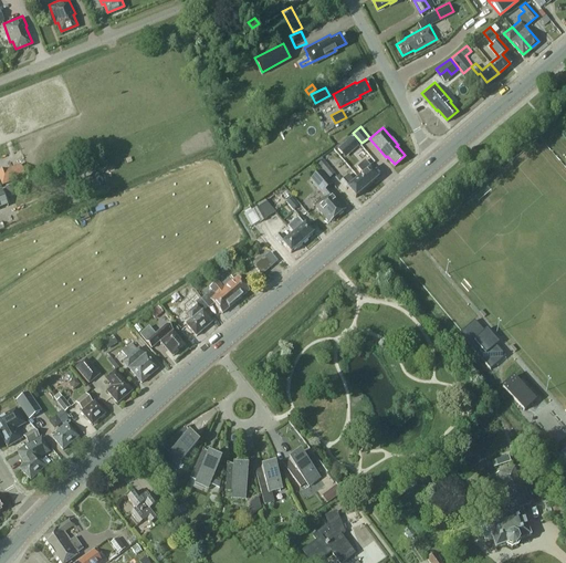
[(337,146),(345,155),(359,143),(350,134),(337,146)]
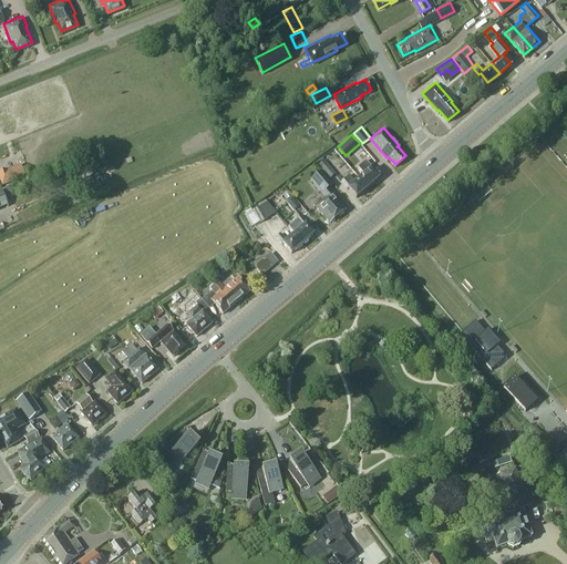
[(318,162),(330,176),(336,172),(323,157),(318,162)]
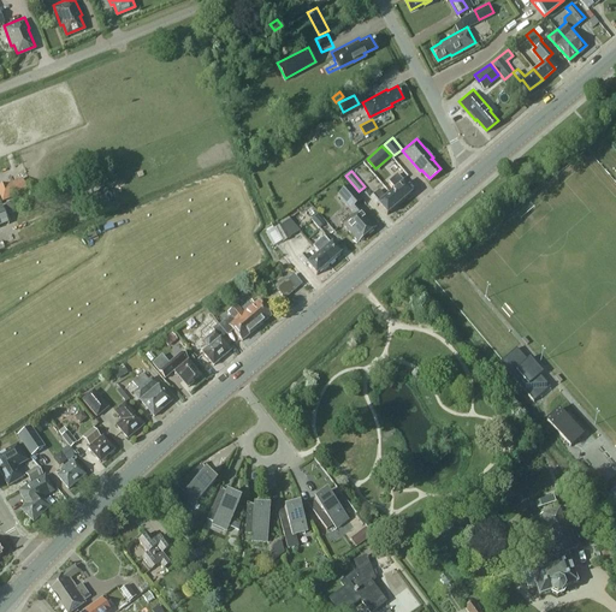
[(390,191),(398,201),(412,190),(402,180),(403,179),(397,172),(389,179),(395,186),(390,191)]
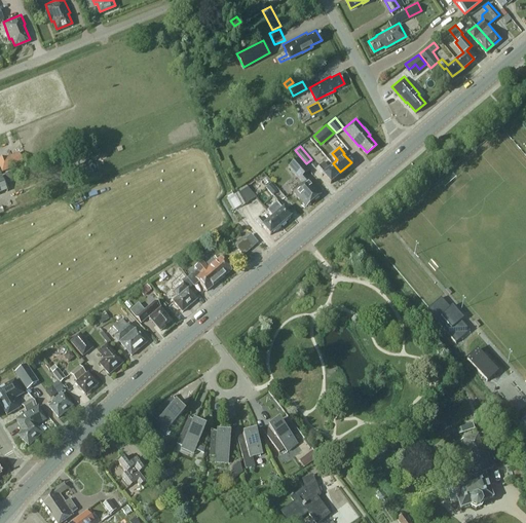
[(19,151),(0,157),(0,164),(2,170),(23,162),(19,151)]
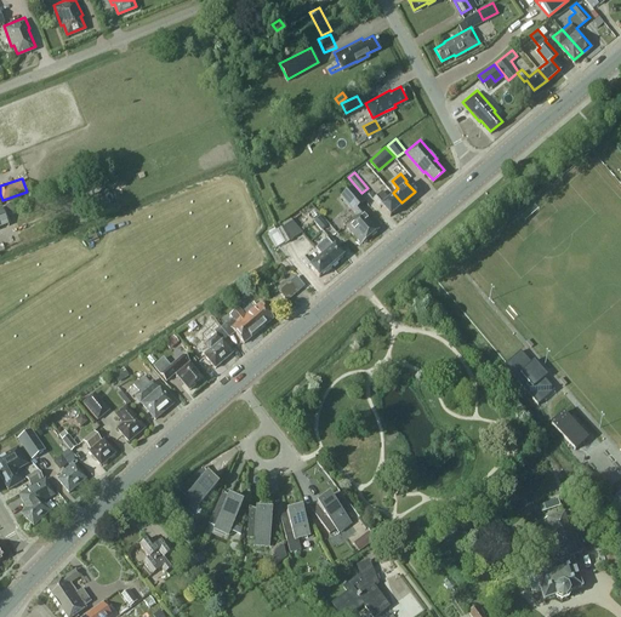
[(370,218),(362,209),(358,204),(363,199),(351,184),(340,194),(357,213),(345,223),(353,233),(354,232),(362,241),(377,227),(370,218)]
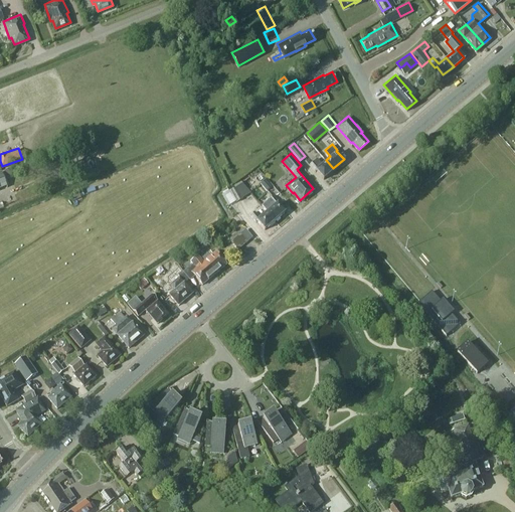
[(323,177),(333,168),(326,160),(321,164),(316,157),(309,163),(314,170),(316,168),(323,177)]
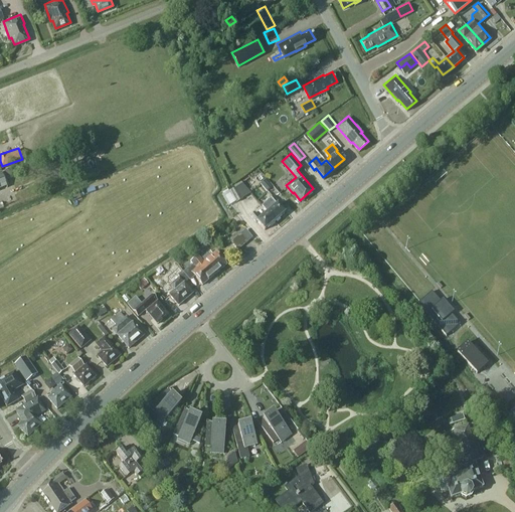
[(260,181),(267,189),(272,184),(265,177),(260,181)]
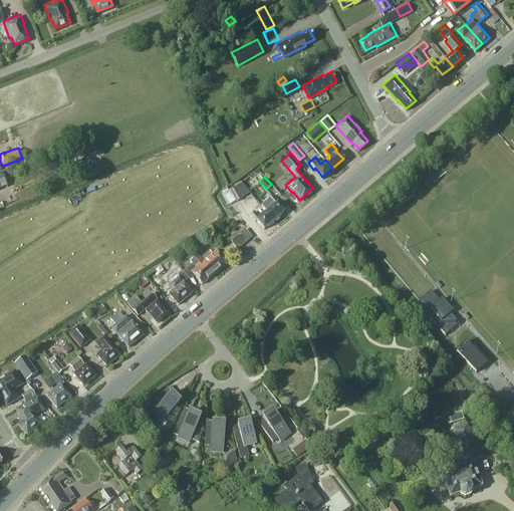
[(229,188),(236,200),(251,191),(241,180),(233,184),(234,185),(229,188)]
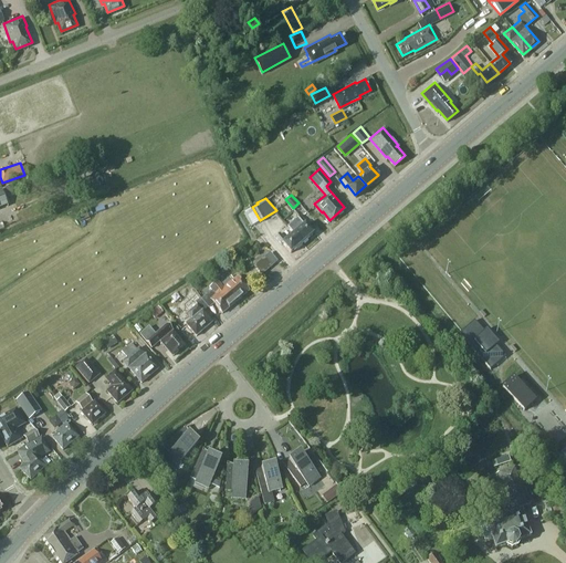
[(76,209),(82,220),(94,215),(88,204),(76,209)]
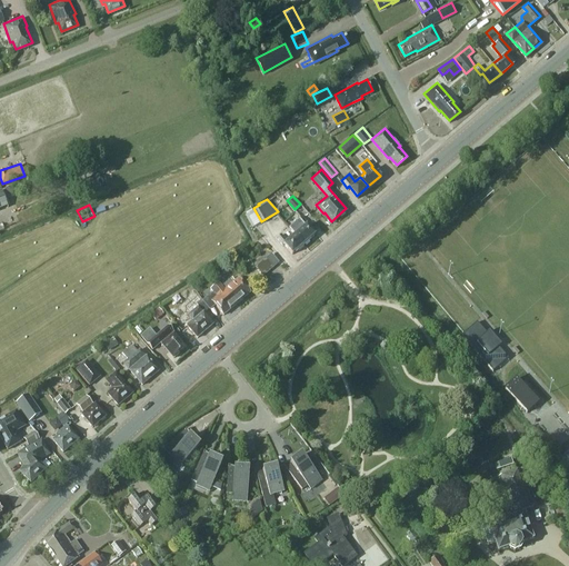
[(303,226),(295,232),(303,241),(315,232),(307,222),(308,222),(301,215),(297,218),(303,226)]
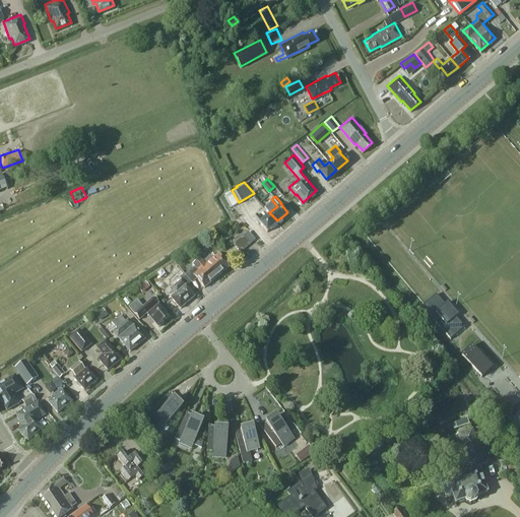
[(277,220),(269,212),(262,218),(256,212),(252,215),(259,222),(260,221),(266,230),(277,220)]
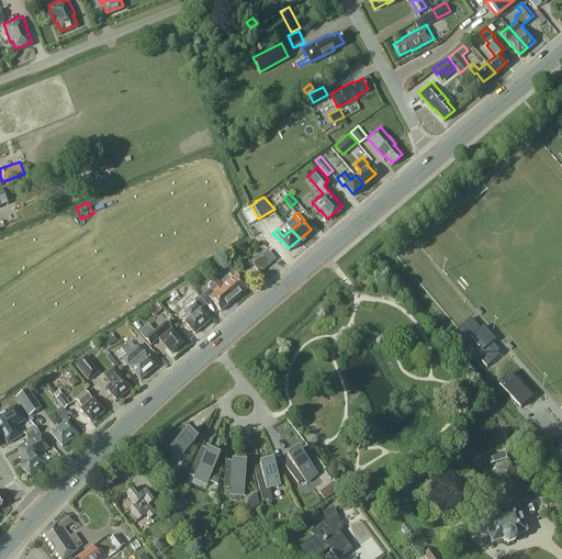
[(257,257),(265,266),(270,261),(262,253),(257,257)]
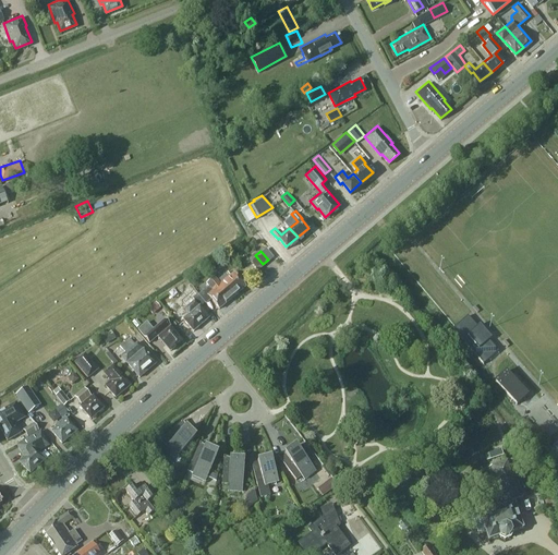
[(263,264),(255,255),(250,260),(258,268),(263,264)]
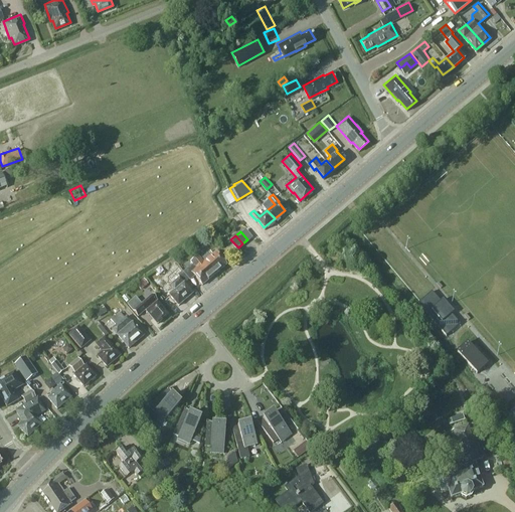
[(210,248),(201,257),(214,274),(226,264),(214,248),(212,251),(210,248)]
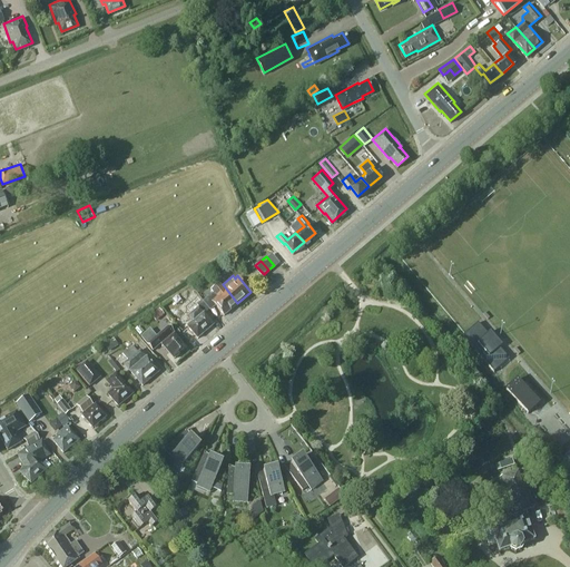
[(237,303),(219,280),(210,286),(214,290),(203,299),(210,308),(215,303),(224,313),(237,303)]
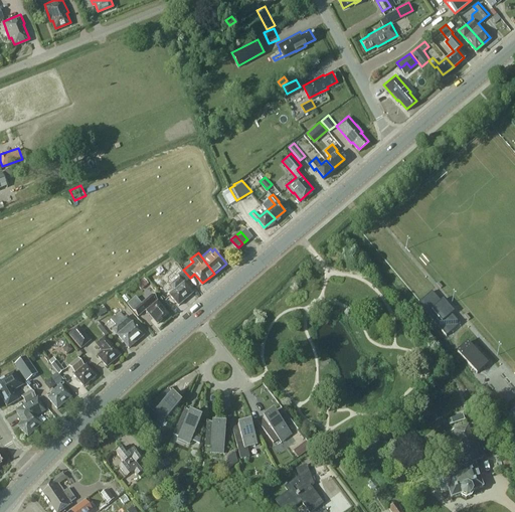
[(190,278),(183,270),(182,270),(182,269),(177,273),(170,278),(172,281),(169,283),(173,288),(169,292),(178,303),(192,291),(184,281),(188,277),(189,278),(190,278)]
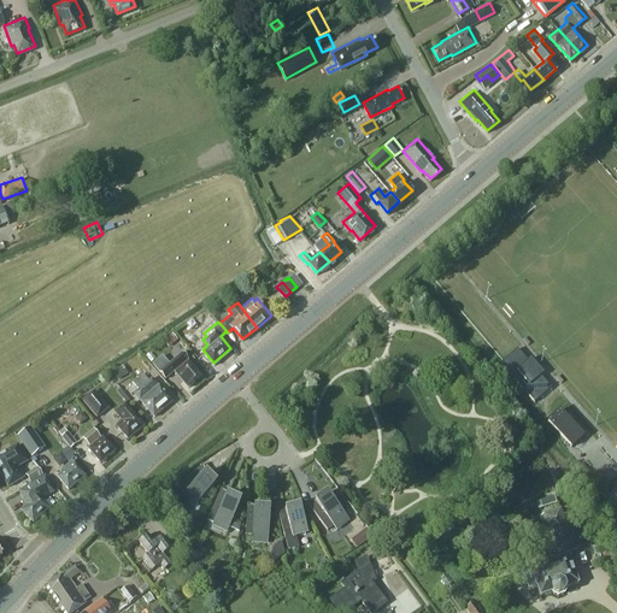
[(163,339),(169,346),(177,337),(172,331),(163,339)]
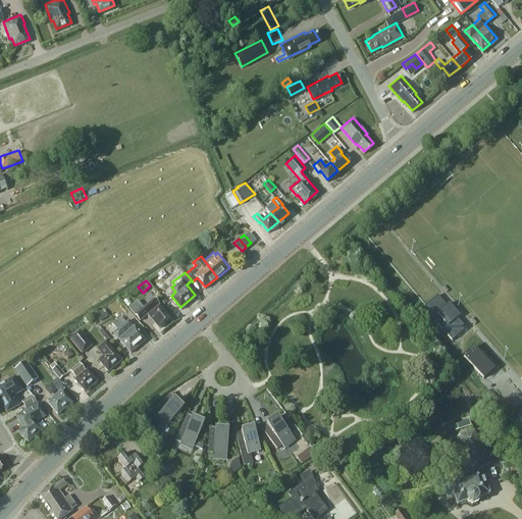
[(437,294),(422,306),(451,340),(466,326),(437,294)]
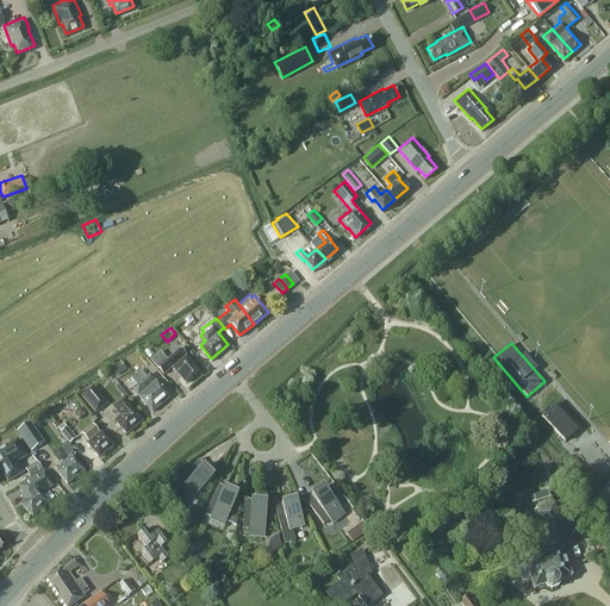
[(160,349),(150,357),(161,372),(172,363),(186,381),(199,370),(191,361),(192,360),(180,344),(166,356),(160,349)]
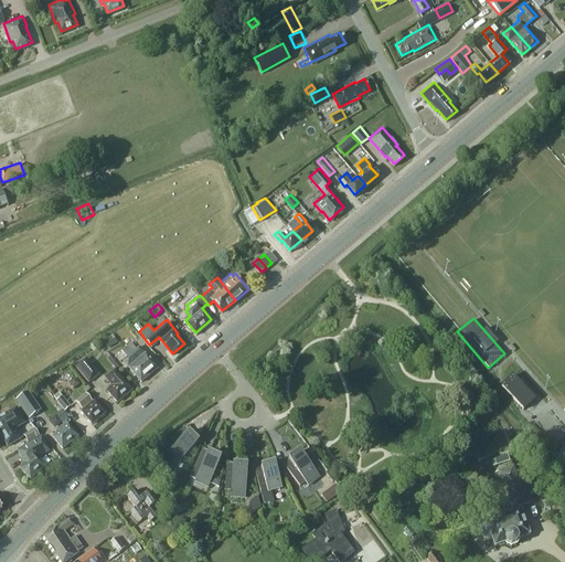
[(107,346),(117,340),(113,332),(103,339),(107,346)]
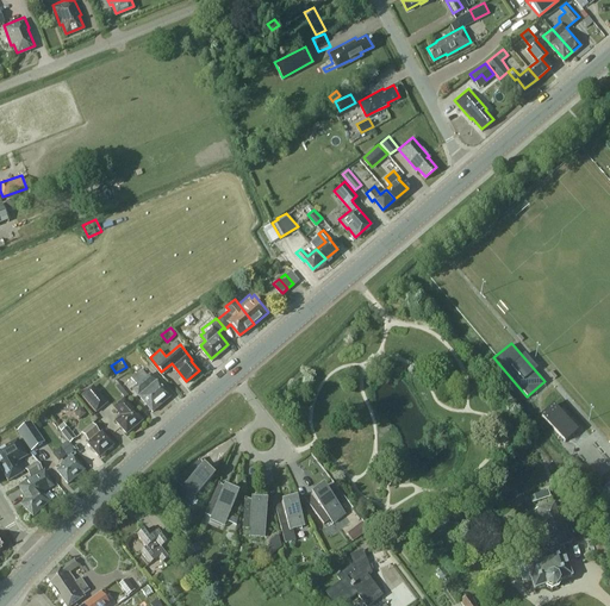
[(141,379),(161,403),(170,394),(150,370),(147,373),(141,367),(135,372),(141,379)]
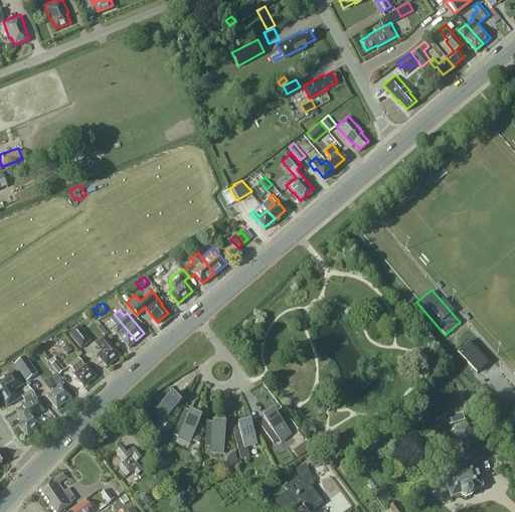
[(129,346),(136,340),(119,320),(114,314),(110,317),(116,323),(112,326),(129,346)]
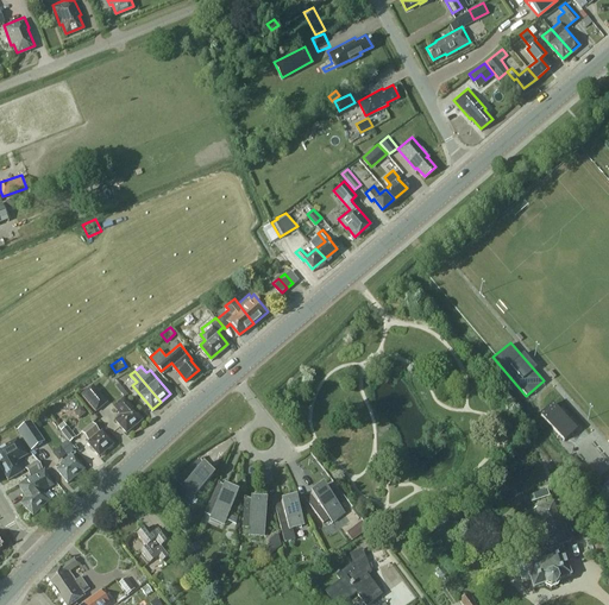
[(82,392),(95,409),(106,399),(93,384),(82,392)]
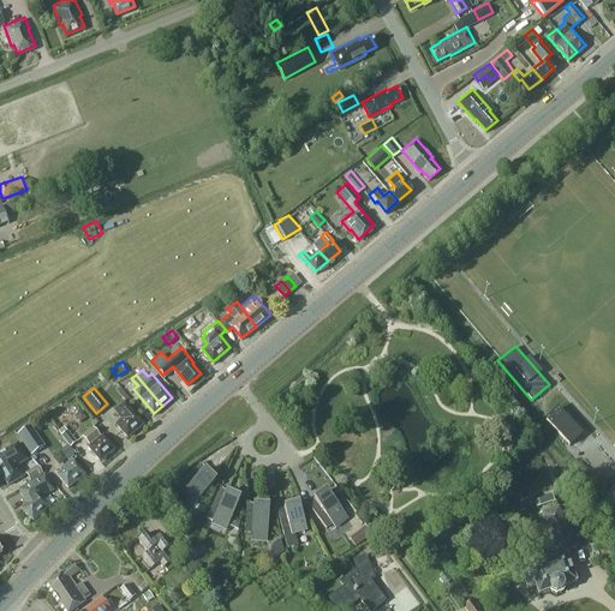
[(143,421),(125,400),(115,408),(123,417),(115,421),(125,432),(127,436),(143,421)]
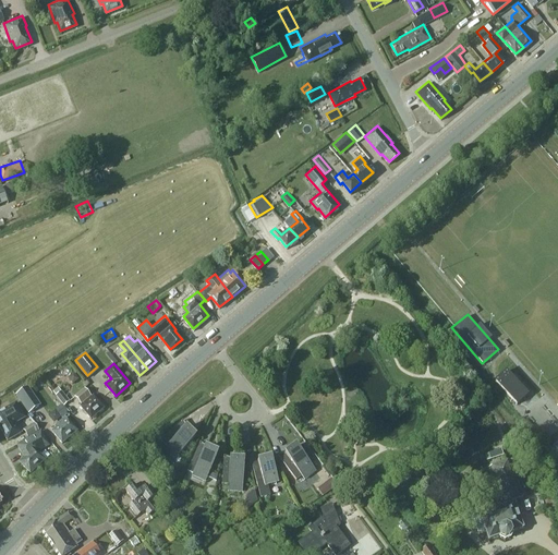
[(528,391),(510,373),(505,368),(494,378),(498,384),(516,402),(528,391)]
